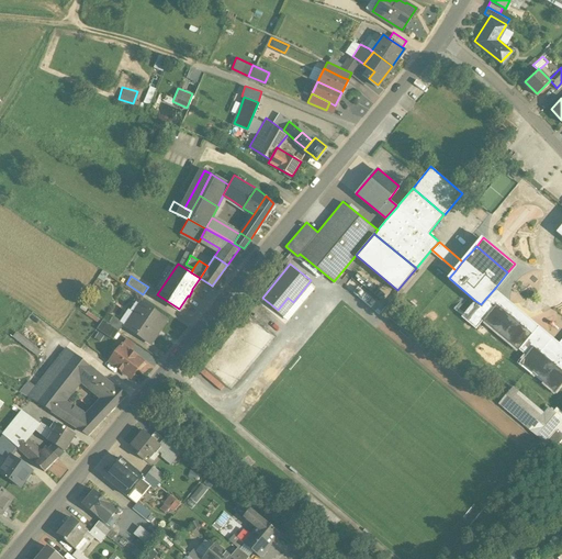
[(561,339),(496,287),(487,297),(496,303),(531,333),(525,338),(532,344),(554,362),(561,354),(561,339)]
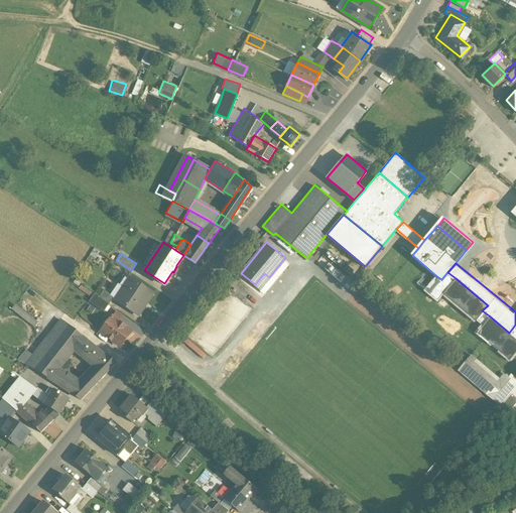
[(446,273),(441,279),(435,275),(423,290),(436,301),(443,293),(455,279),(446,273)]
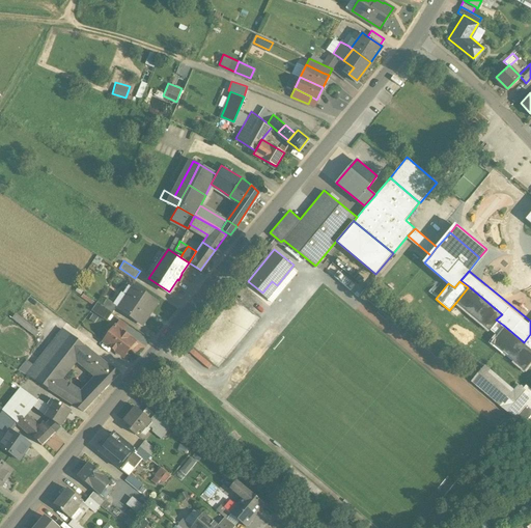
[(157,301),(133,284),(118,306),(142,323),(157,301)]
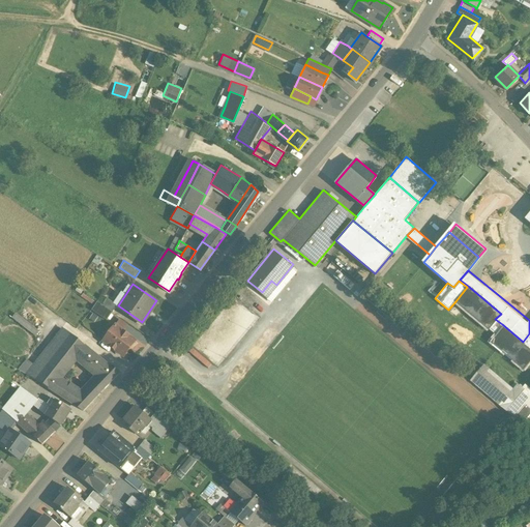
[(455,301),(488,328),(489,327),(495,319),(501,314),(468,286),(467,287),(455,301)]
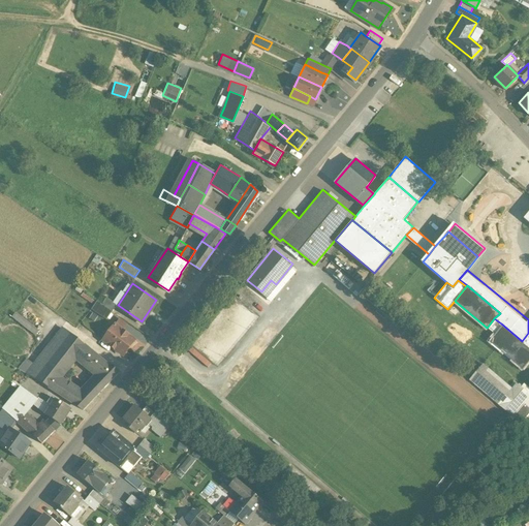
[(117,303),(106,296),(102,303),(113,309),(117,303)]
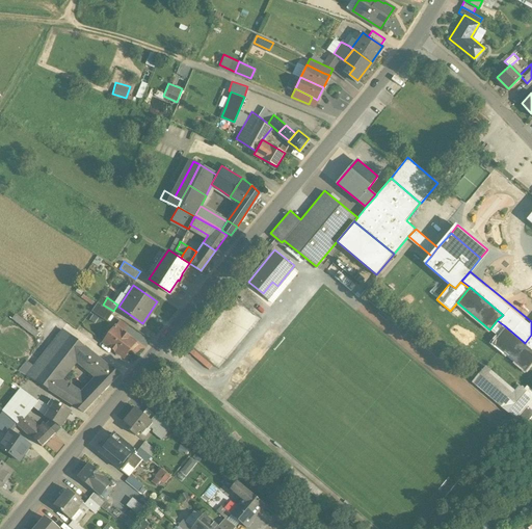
[(103,305),(98,300),(92,310),(107,319),(113,311),(103,305)]
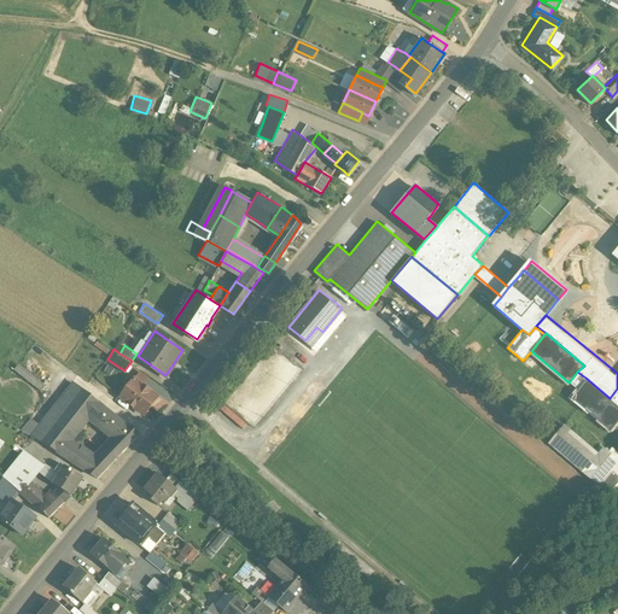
[(17,361),(12,367),(40,389),(45,382),(17,361)]
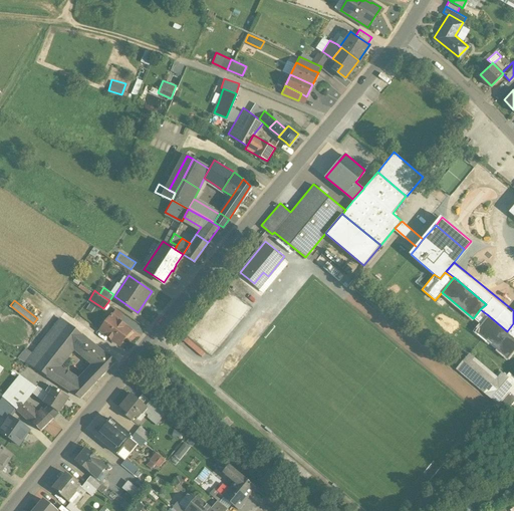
[(123,313),(115,307),(111,313),(118,318),(117,318),(118,319),(123,313)]
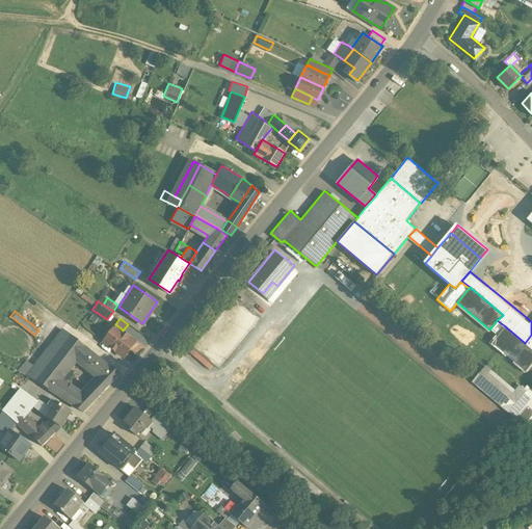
[(497,334),(504,325),(497,320),(490,328),(497,334)]
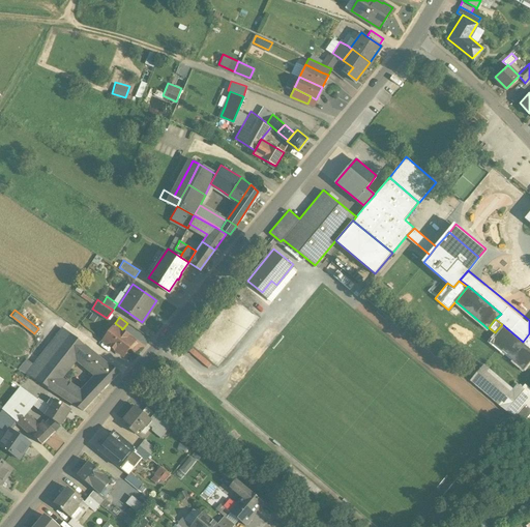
[(122,329),(121,328),(122,328),(115,323),(104,339),(123,354),(135,339),(122,329)]
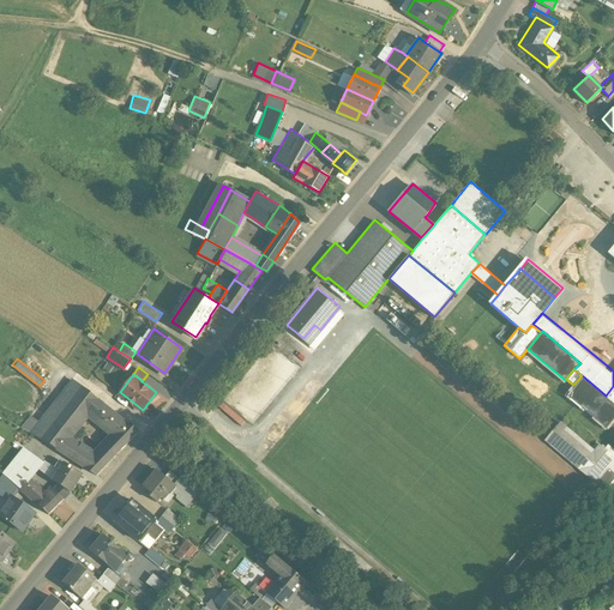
[(582,375),(573,385),(567,393),(606,426),(613,415),(613,402),(606,396),(582,375)]
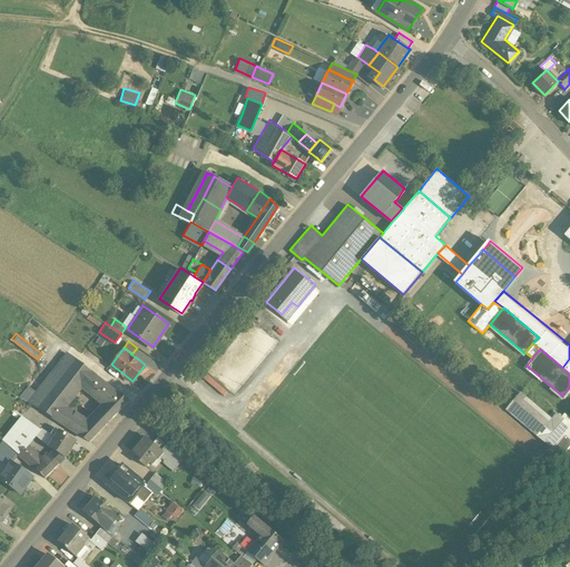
[(77,359),(38,407),(43,410),(55,418),(62,408),(82,383),(92,371),(77,359)]
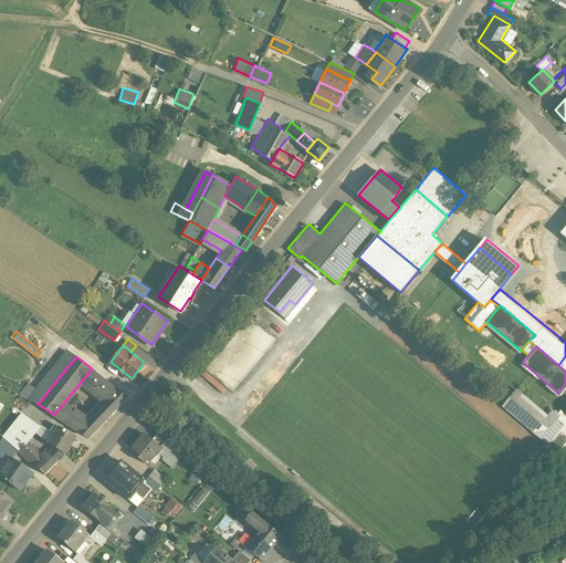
[(92,368),(82,381),(90,387),(101,376),(92,368)]
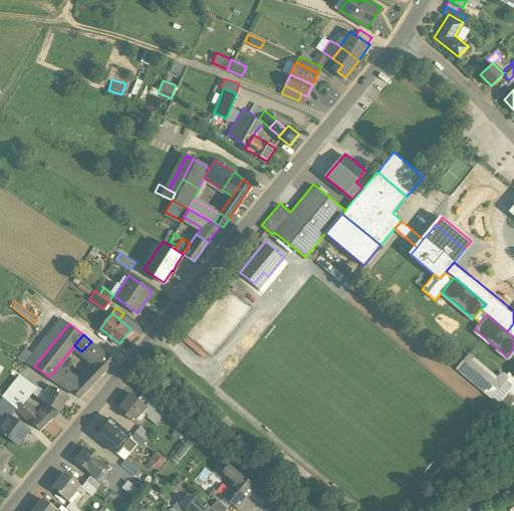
[(106,354),(91,341),(81,351),(97,364),(106,354)]
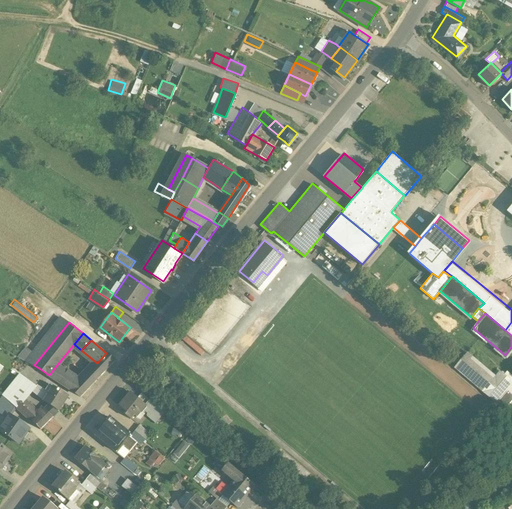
[(501,392),(489,382),(495,375),(466,351),(455,365),(505,407),(511,398),(511,392),(510,391),(509,392),(505,388),(501,392)]
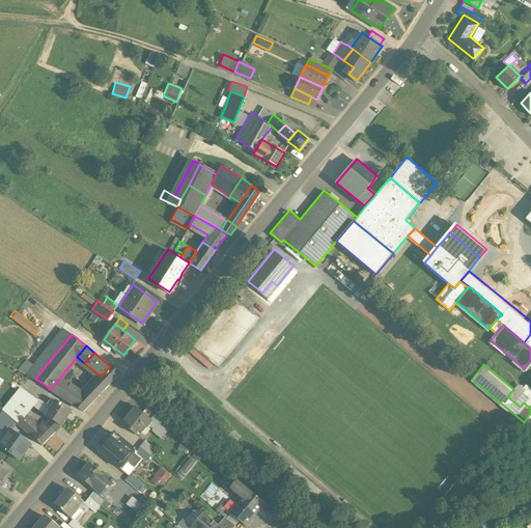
[(101,377),(89,387),(99,394),(119,372),(111,365),(110,366),(101,377)]
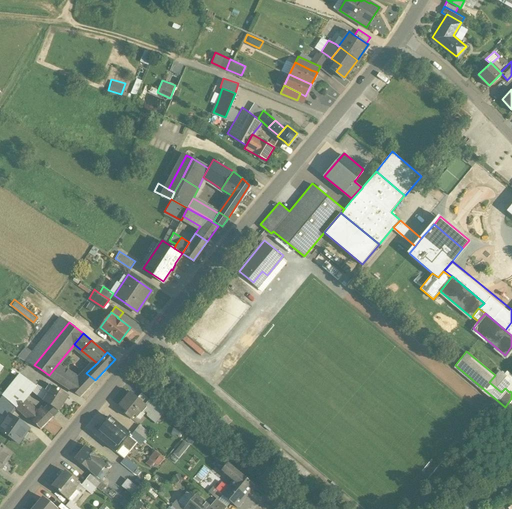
[(78,382),(56,366),(49,375),(50,375),(71,389),(78,382)]
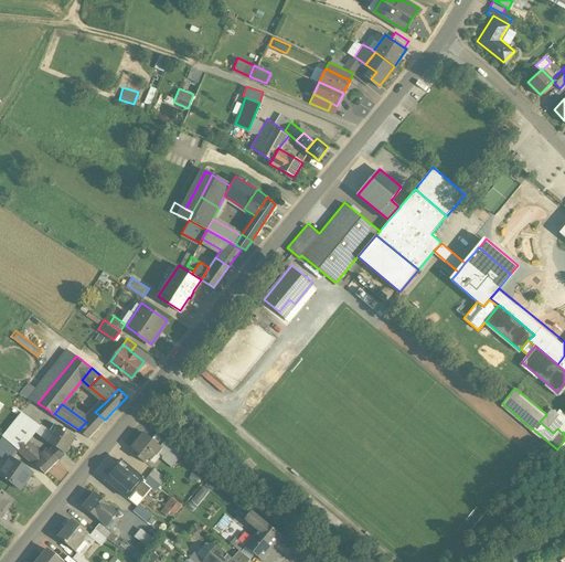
[(54,414),(43,406),(39,414),(51,422),(55,414),(54,414)]
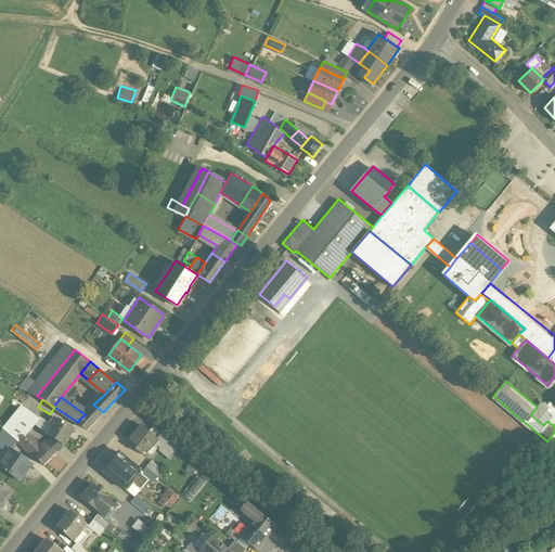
[(537,407),(530,414),(543,425),(547,421),(554,411),(554,412),(554,411),(554,407),(553,410),(542,400),(537,407)]
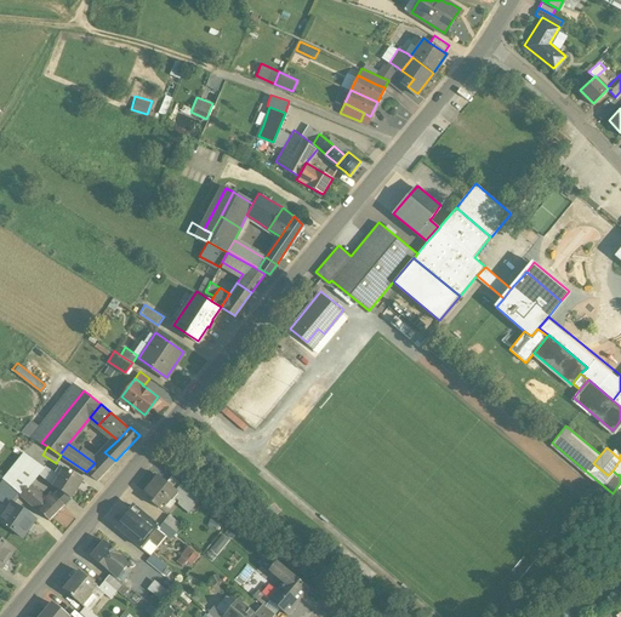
[(26,451),(4,478),(21,492),(29,483),(44,466),(26,451)]
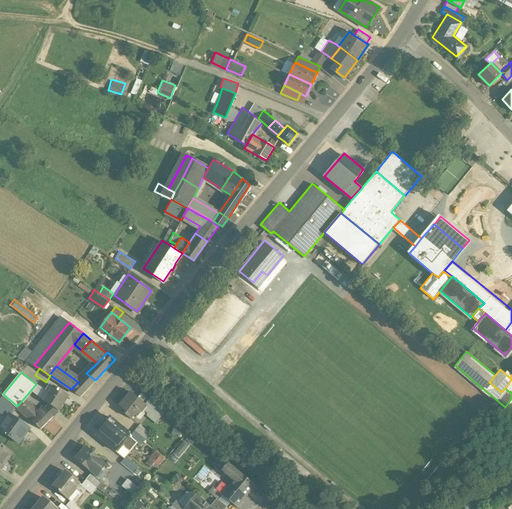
[(78,382),(71,389),(80,395),(95,380),(86,373),(78,382)]
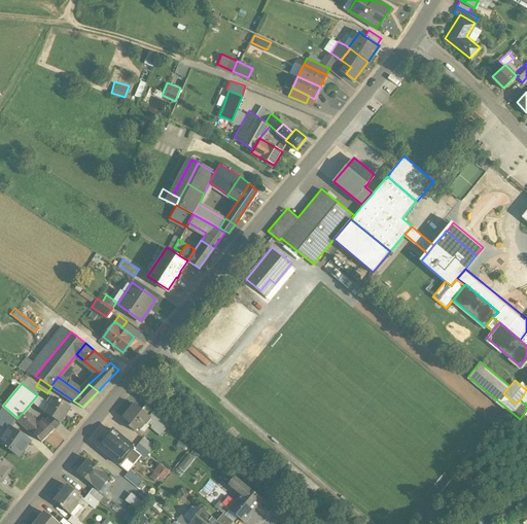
[(71,406),(51,393),(46,400),(50,403),(45,411),(50,415),(60,421),(67,411),(66,411),(69,406),(70,407),(71,406)]
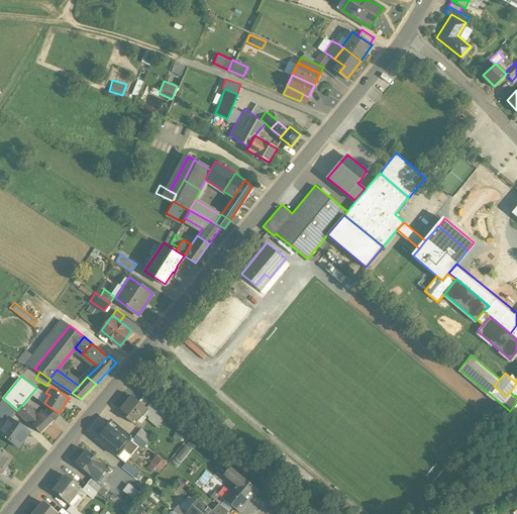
[(146,407),(132,395),(121,408),(128,415),(127,417),(131,421),(135,416),(137,418),(144,411),(147,407),(146,407)]
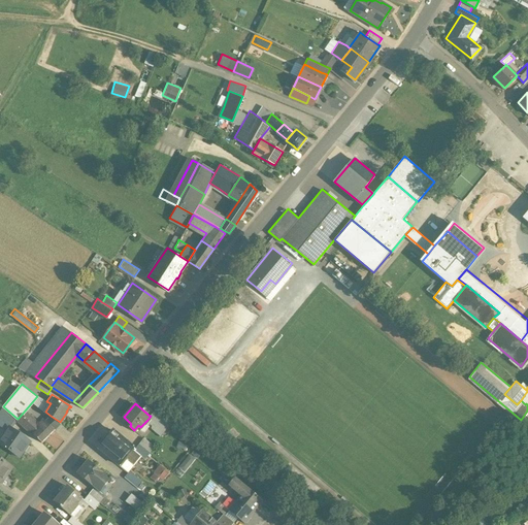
[(8,413),(1,407),(0,409),(0,425),(7,430),(10,426),(11,427),(17,420),(8,413)]
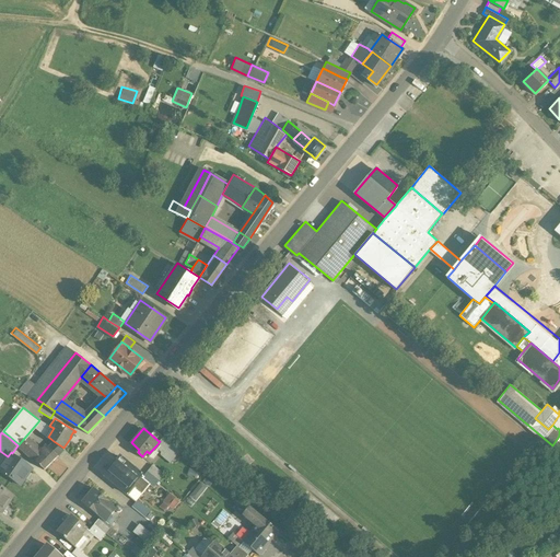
[(181,448),(164,434),(159,441),(160,441),(156,445),(161,449),(161,453),(170,461),(181,448)]
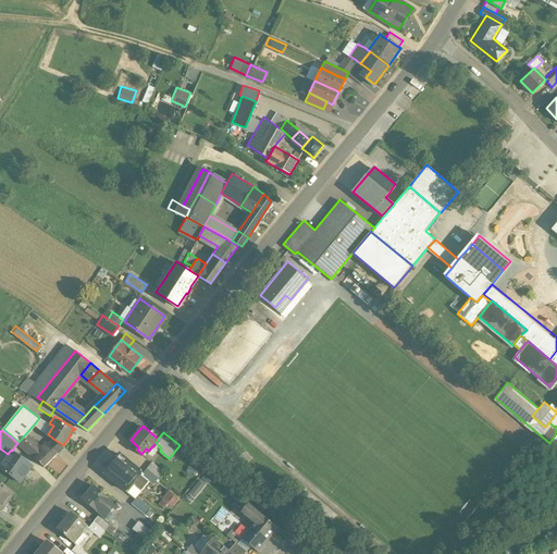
[(44,448),(26,433),(19,442),(35,457),(44,448)]
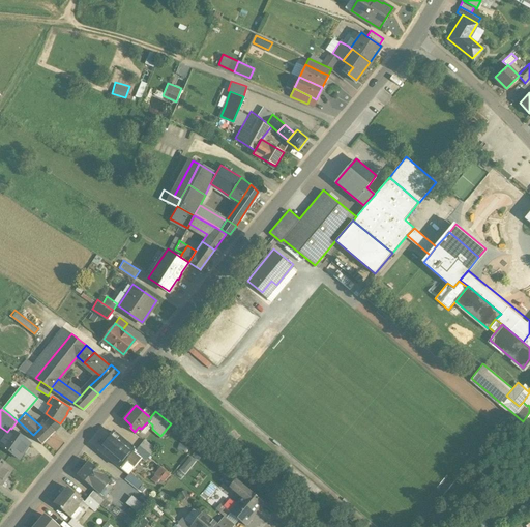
[(41,427),(33,435),(41,442),(54,430),(60,423),(51,417),(41,427)]
